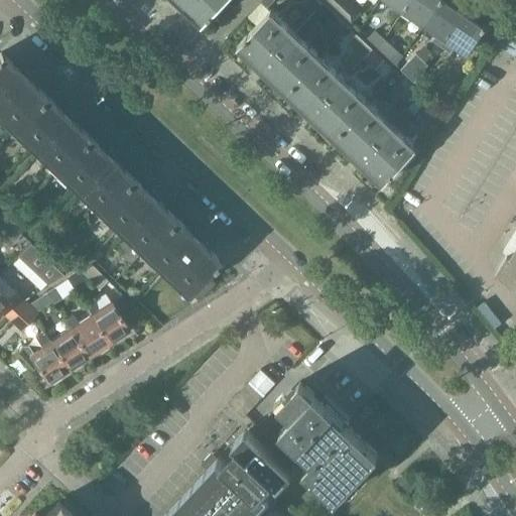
[(177,0),(203,24),(225,0),(177,0)]
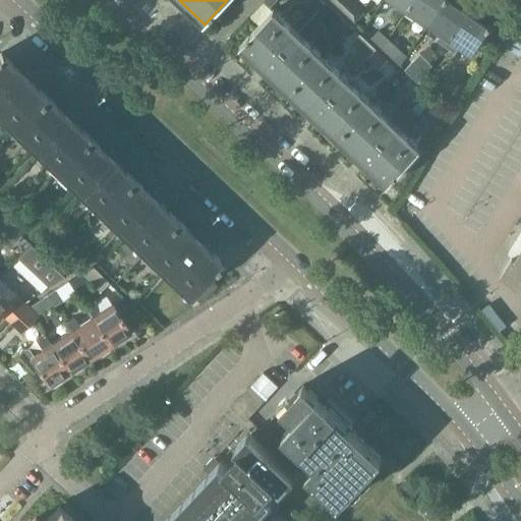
[(349,3),(345,0),(331,0),(343,11),(350,4),(349,3)]
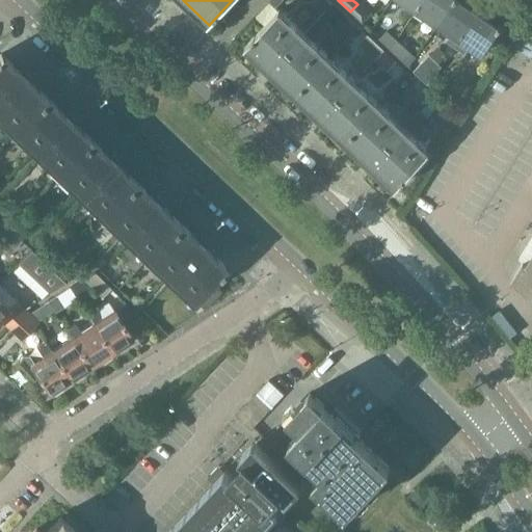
[(404,10),(413,16),(423,0),(398,0),(407,5),(404,10)]
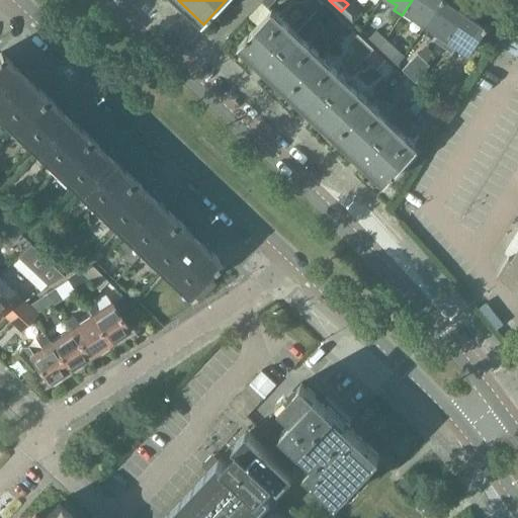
[(413,16),(426,25),(442,1),(441,0),(412,0),(402,15),(410,21),(413,16)]
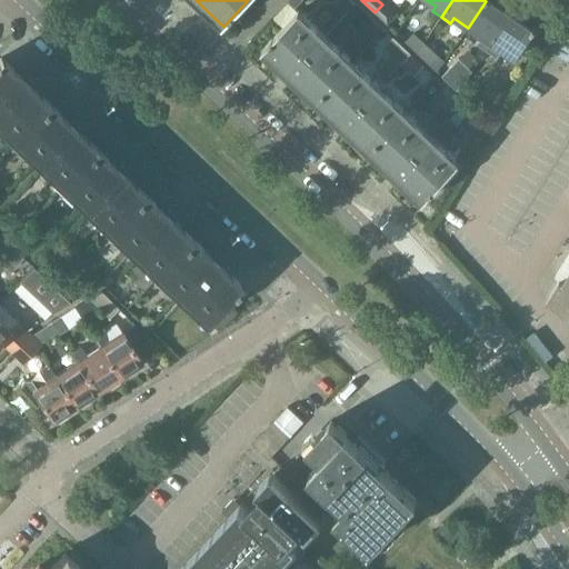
[(479,42),(488,48),(509,17),(486,1),(468,28),(481,38),(479,42)]
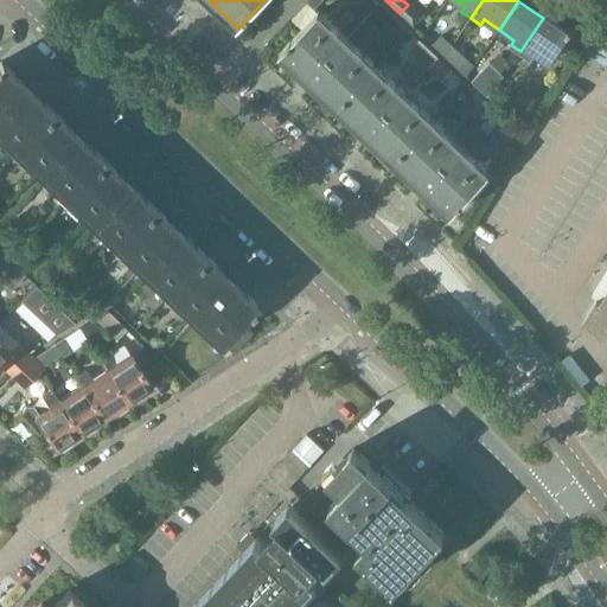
[(408,5),(400,13),(414,26),(422,18),(408,5)]
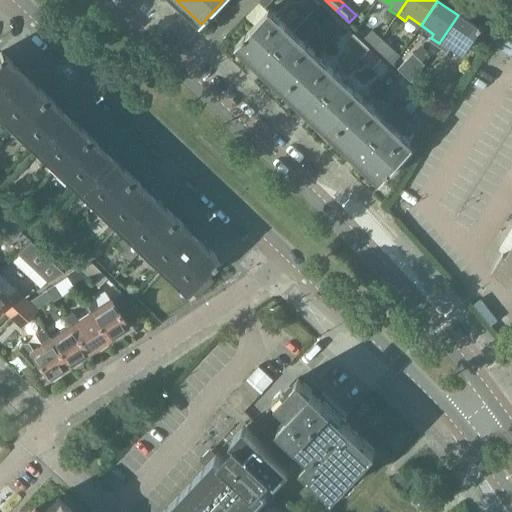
[(236,45),(285,91),(318,56),(269,10),(236,45)]
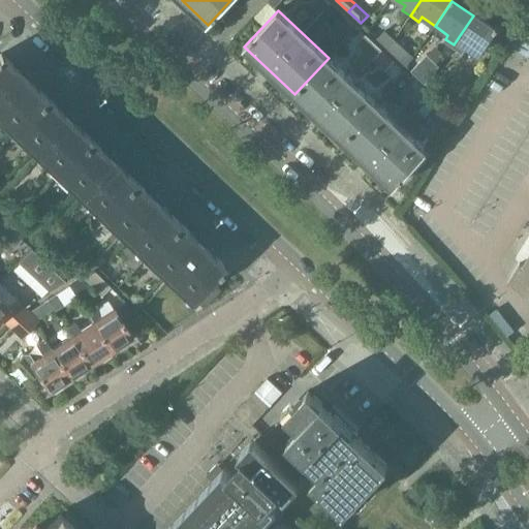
[(473,16),(454,44),(462,51),(465,47),(478,56),(494,33),(495,33),(496,31),(473,16)]
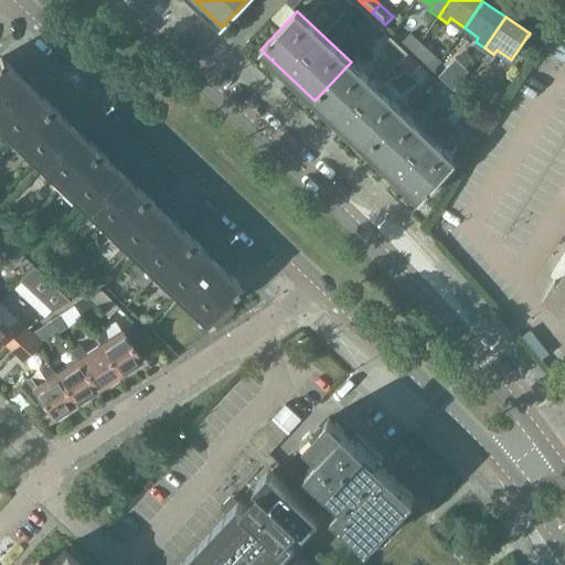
[(403,42),(413,52),(420,43),(411,34),(403,42)]
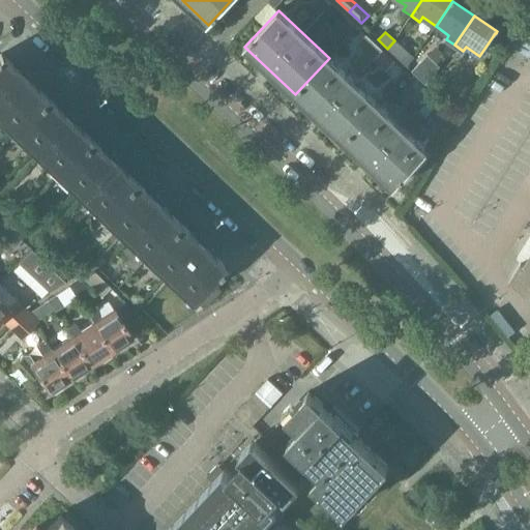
[(394,40),(387,49),(395,57),(403,50),(394,40)]
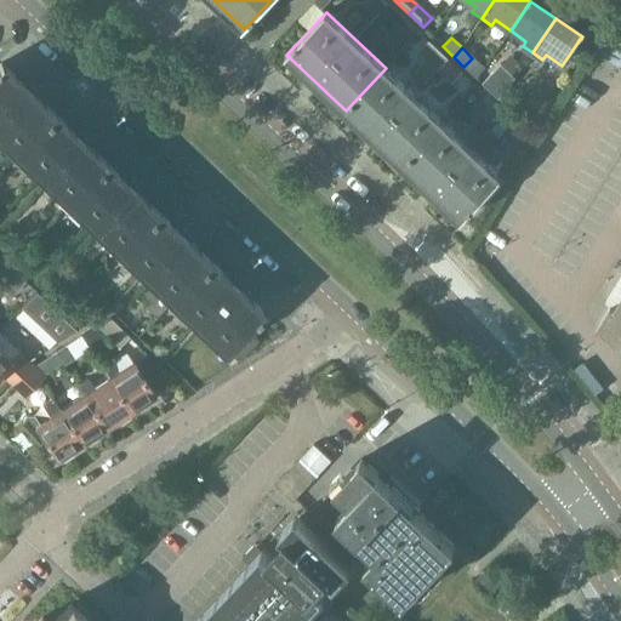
[(55,115),(44,104),(33,93),(36,91),(26,81),(23,84),(1,63),(0,63),(0,138),(17,155),(55,115)]
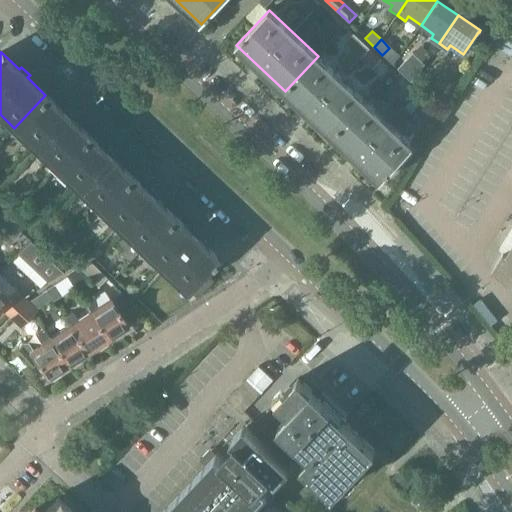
[(285,91),(332,136),(366,101),(318,56),(285,91)]
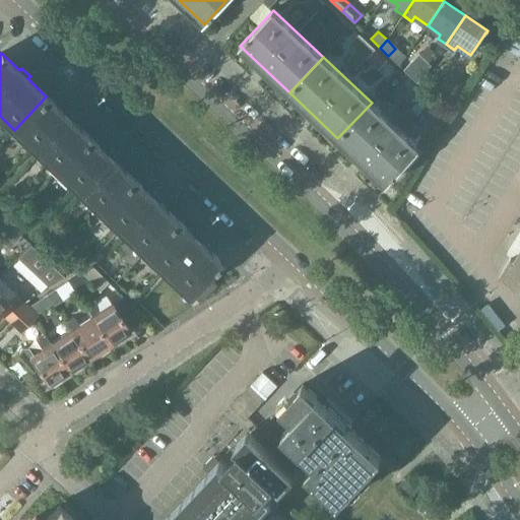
[(408,74),(416,83),(424,75),(415,67),(408,74)]
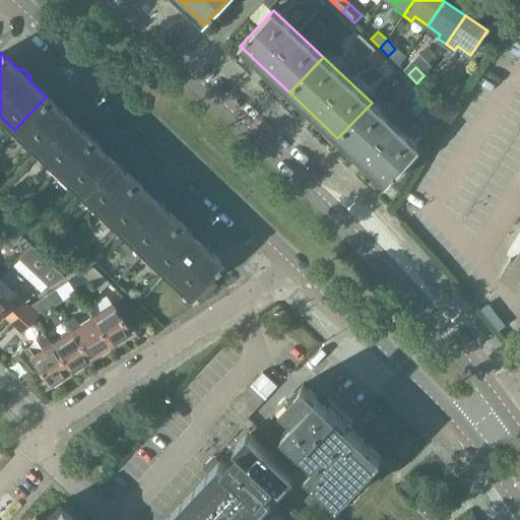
[(416,83),(426,91),(433,84),(424,75),(416,83)]
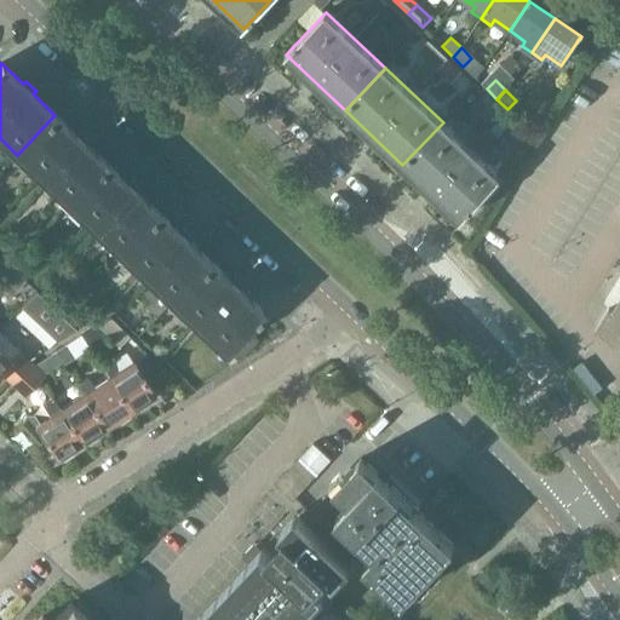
[(55,115),(17,155),(68,202),(104,164),(93,153),(84,144),(87,141),(78,131),(74,135),(55,115)]
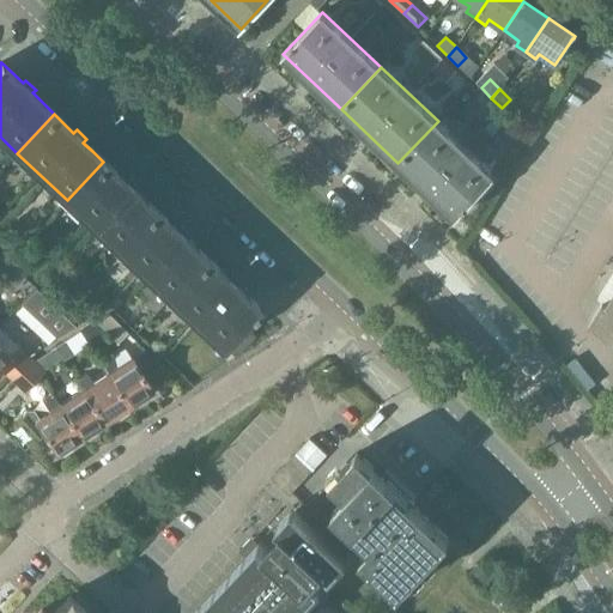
[(438,121),(398,163),(456,218),(496,175),(438,121)]
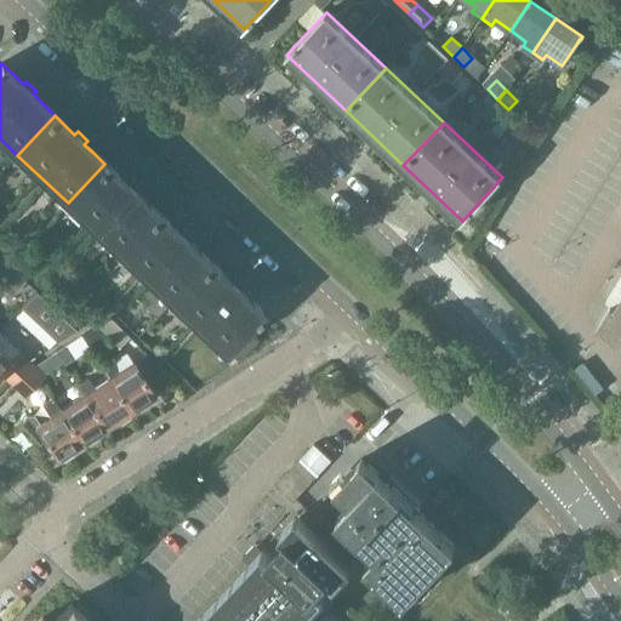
[(104,164),(68,203),(119,252),(157,212),(136,192),(137,189),(129,181),(125,183),(104,164)]
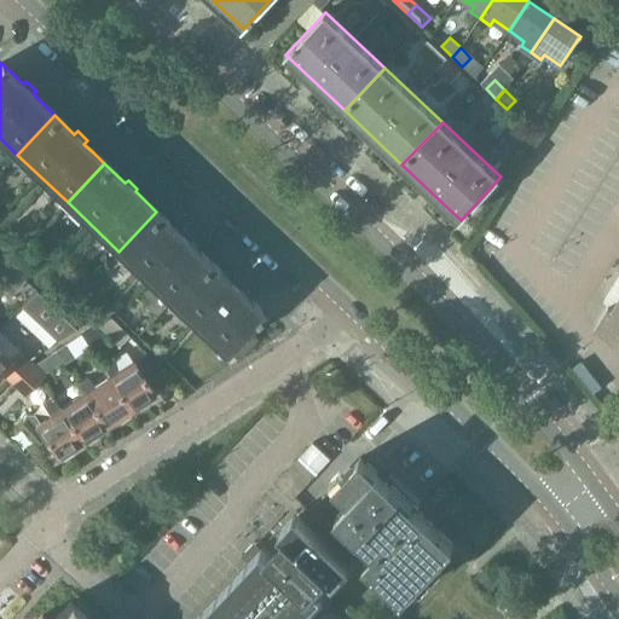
[(119,252),(171,300),(208,260),(186,239),(189,237),(180,229),(177,231),(167,221),(156,212),(119,252)]
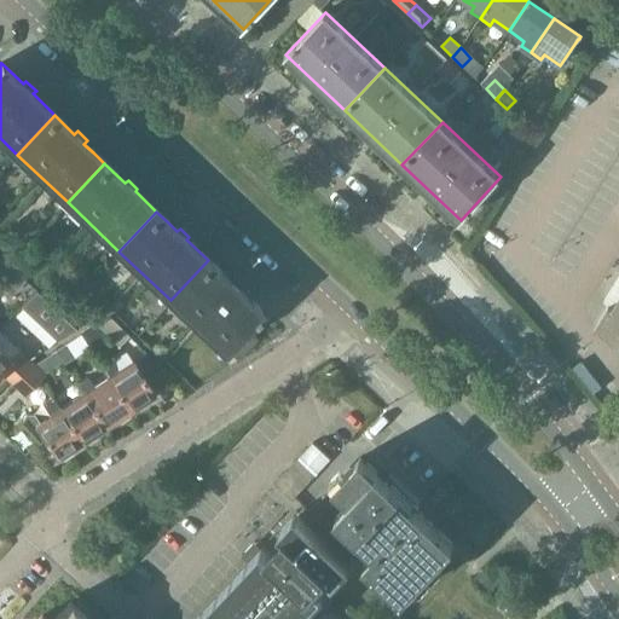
[(208,260),(171,300),(225,351),(226,350),(237,360),(256,339),(246,329),(262,311),(260,308),(248,299),(238,289),(241,287),(231,278),(229,281),(219,271),(208,260)]
